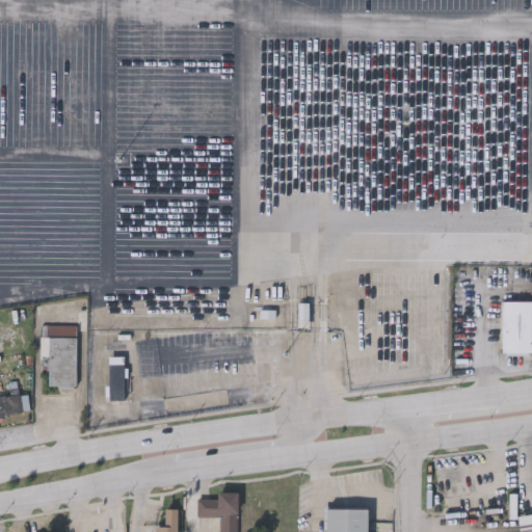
[(531,302),(502,302),(502,355),(531,355),(531,302)]
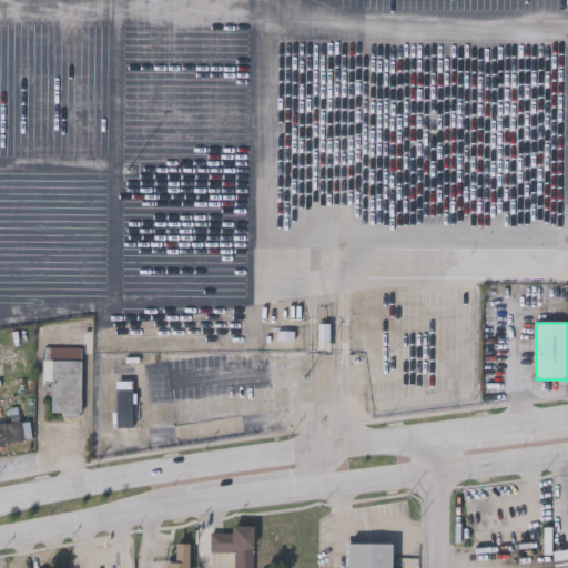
[(82,359),(43,359),(43,346),(82,346),(82,359)]
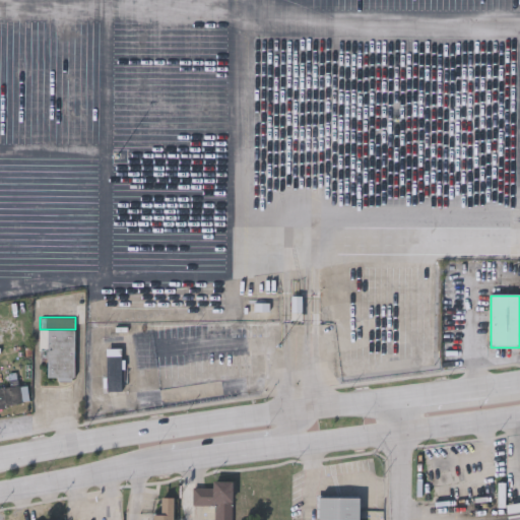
[(75,329),(75,378),(48,378),(48,356),(39,356),(39,329),(40,329),(75,329)]
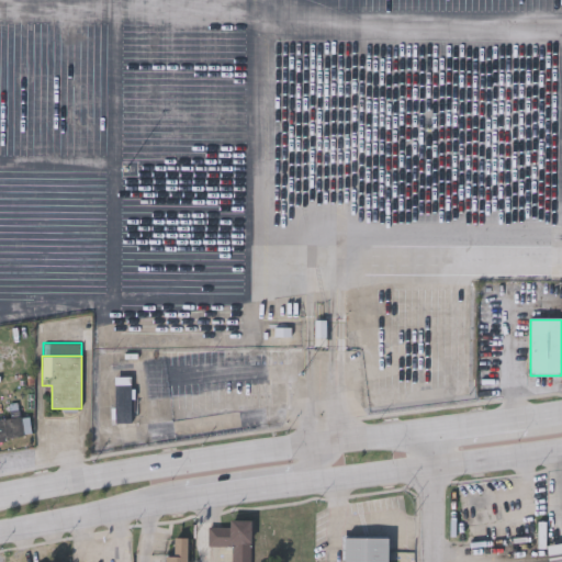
[(115,420),(115,375),(133,375),(132,420),(115,420)]
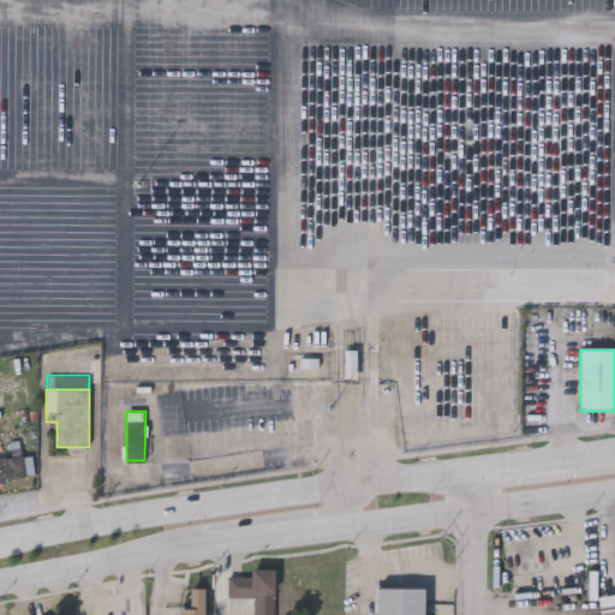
[(273,614),(254,614),(255,598),(227,598),(227,578),(250,578),(250,568),(274,569),(273,614)]
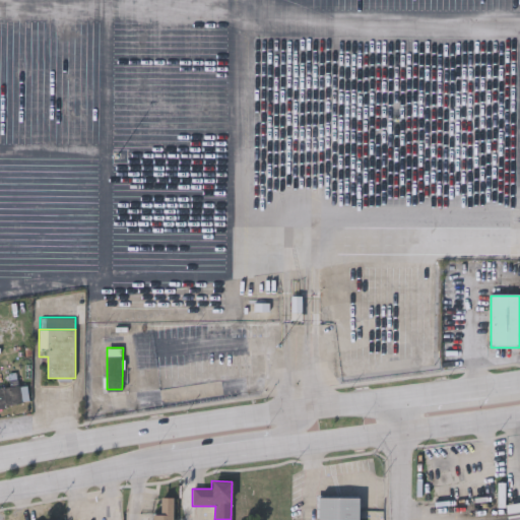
[(152,519),(152,514),(160,514),(160,498),(172,498),(172,519),(152,519)]
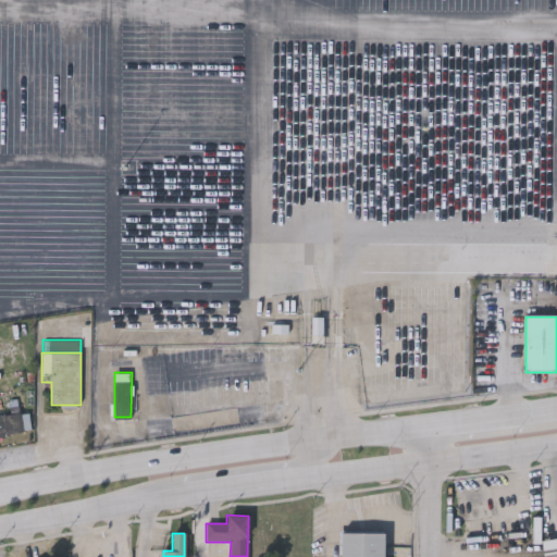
[(338,556),(338,533),(383,533),(382,556),(338,556)]
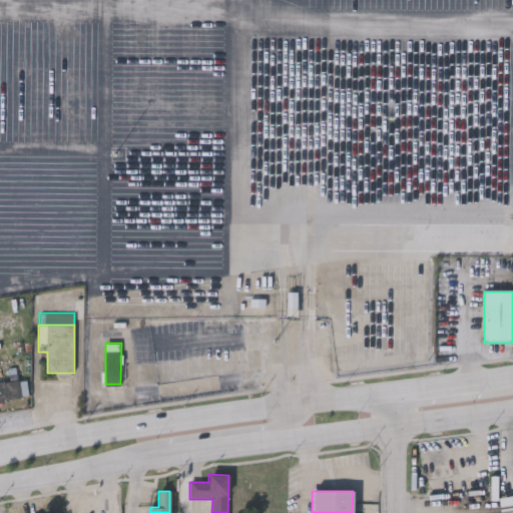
[(510,512),(498,512),(498,497),(510,497),(510,512)]
